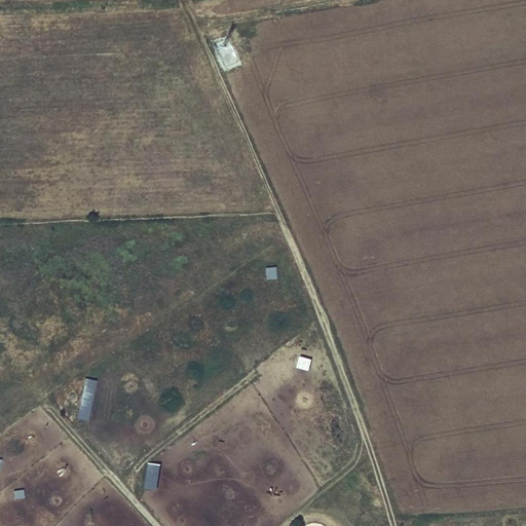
[(266,265),(267,277),(276,276),(276,265),(266,265)]
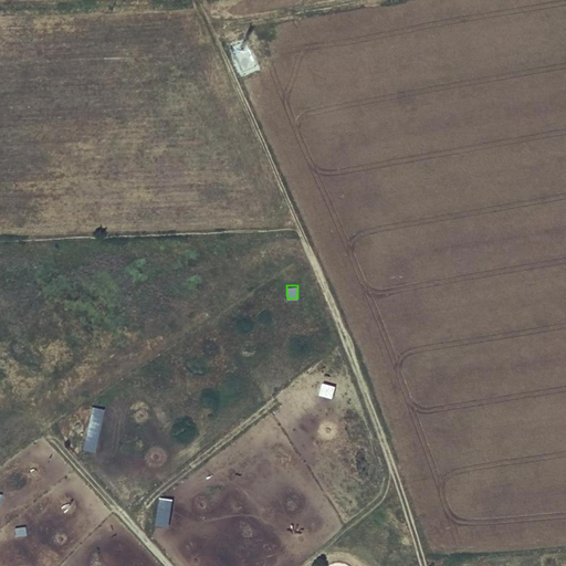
[(322,380),(317,392),(332,397),(335,385),(322,380)]
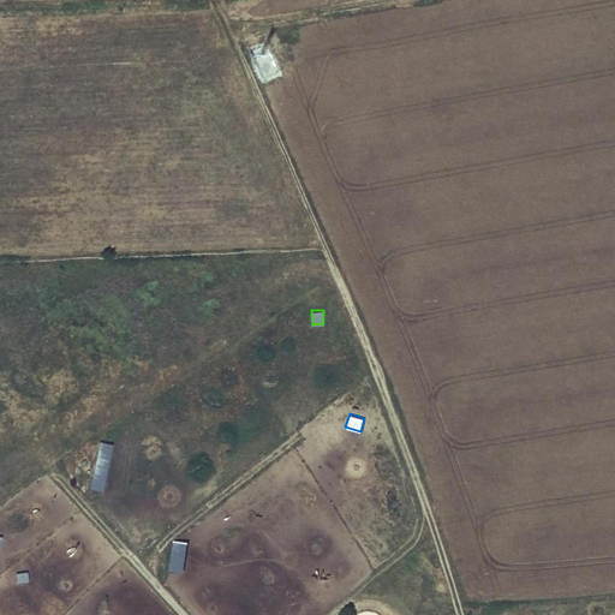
[(106,490),(111,442),(96,442),(93,489),(106,490)]
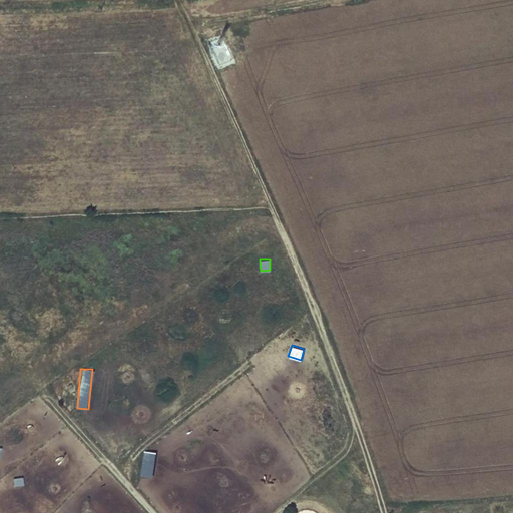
[(144,450),(141,476),(154,478),(157,452),(144,450)]
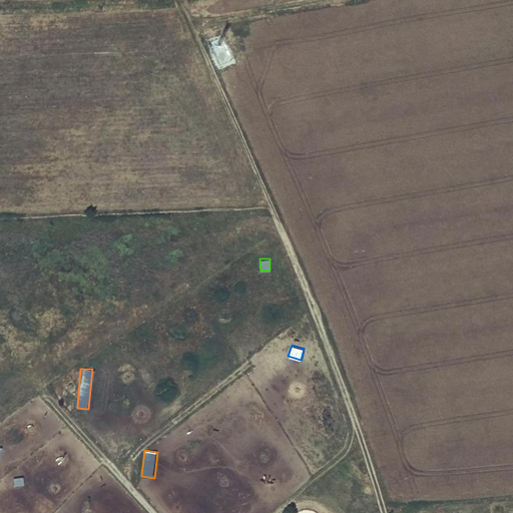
[(23,477),(14,478),(15,485),(24,484),(23,477)]
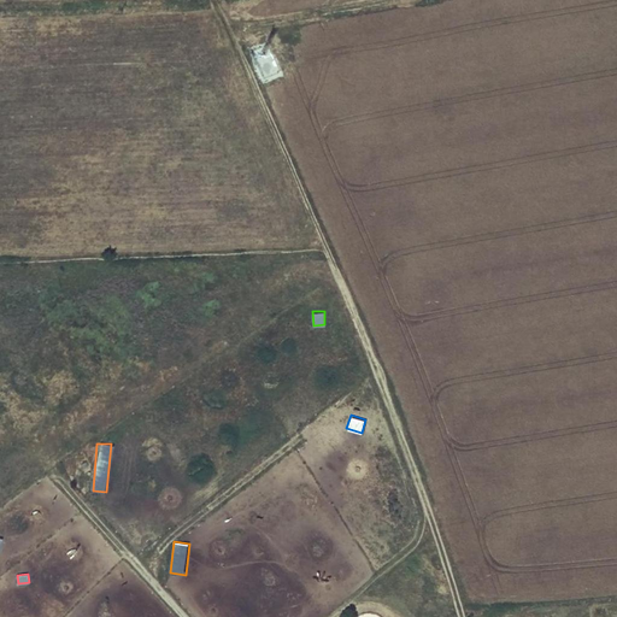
All buildings are outlined.
